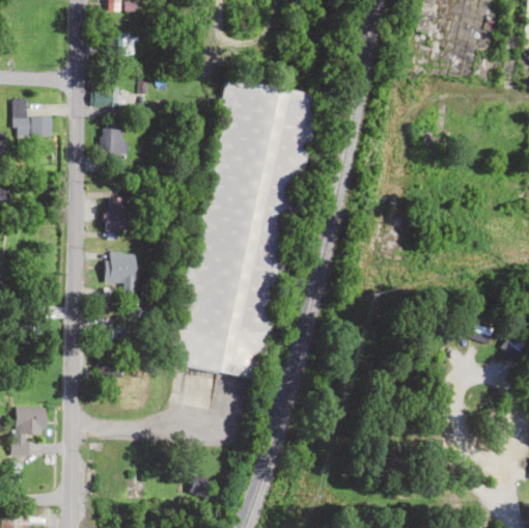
[(106,0),(107,14),(133,15),(133,1),(134,1),(134,0),(106,0)]
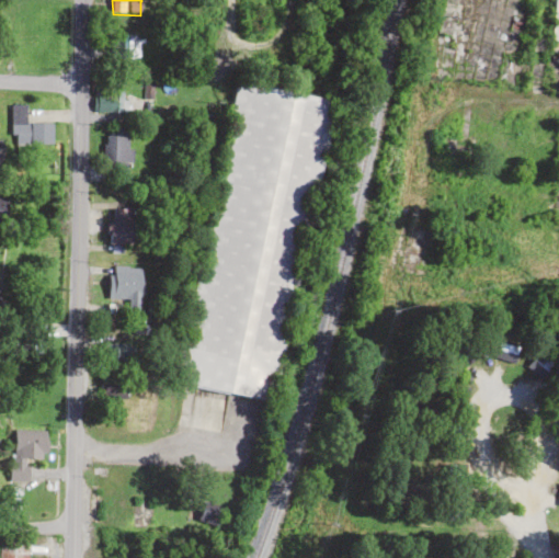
[(29,107),(13,107),(13,145),(53,145),(53,123),(29,123),(29,107)]
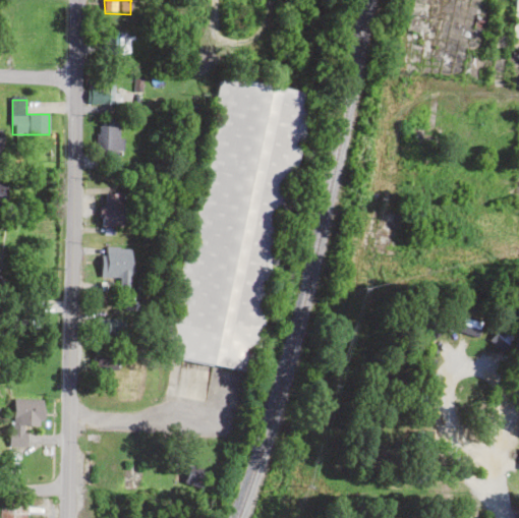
[(98,122),(98,152),(122,152),(122,122),(98,122)]
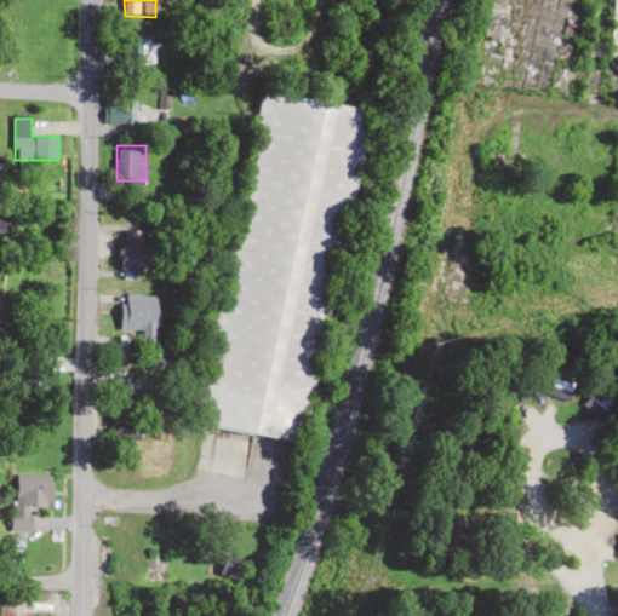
[(530,154),(488,153),(488,177),(530,178),(530,154)]
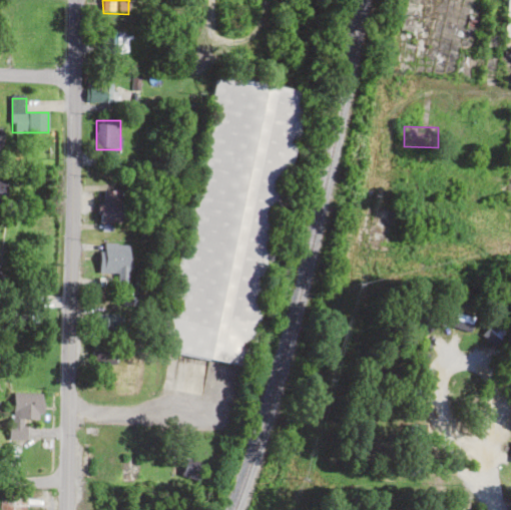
[(0,203),(8,205),(11,184),(0,182),(0,203)]
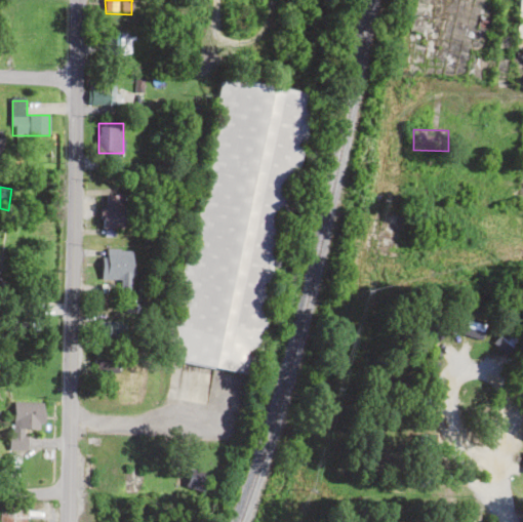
[(124,197),(106,197),(106,232),(124,232),(124,197)]
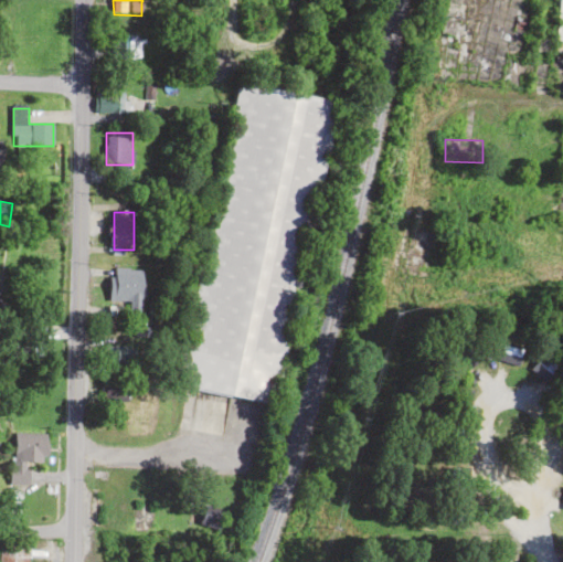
[(110,306),(144,306),(144,272),(120,272),(120,285),(110,285),(110,306)]
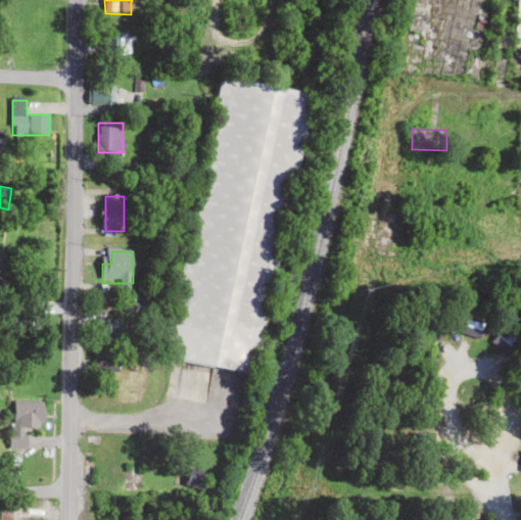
[(481,340),(486,322),(468,317),(463,335),(481,340)]
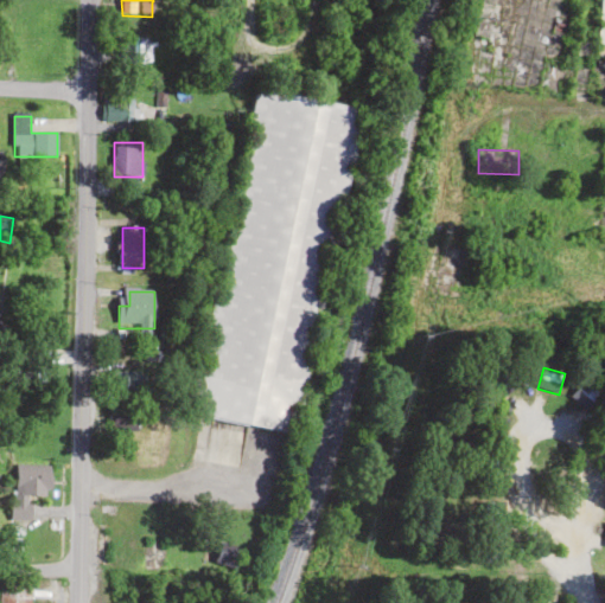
[(114,396),(141,396),(141,373),(114,373),(114,396)]
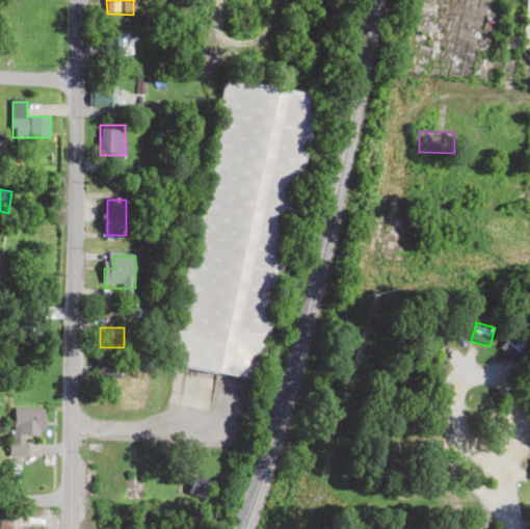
[(499,350),(517,364),(528,349),(510,336),(499,350)]
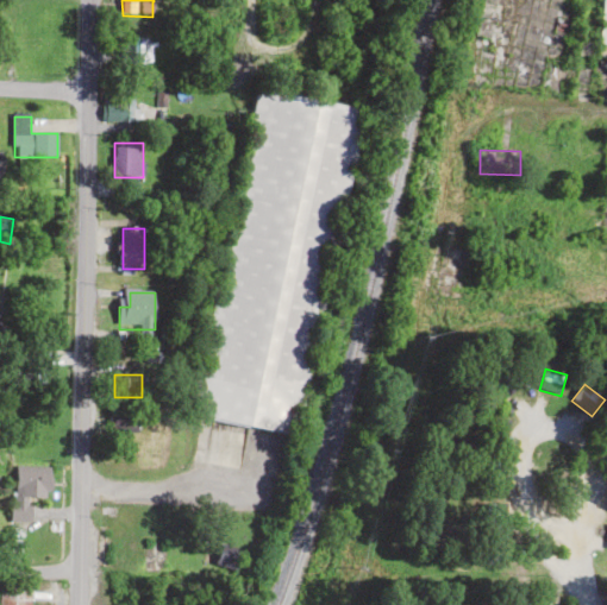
[(30,498),(51,499),(52,468),(18,467),(17,522),(29,523),(30,498)]
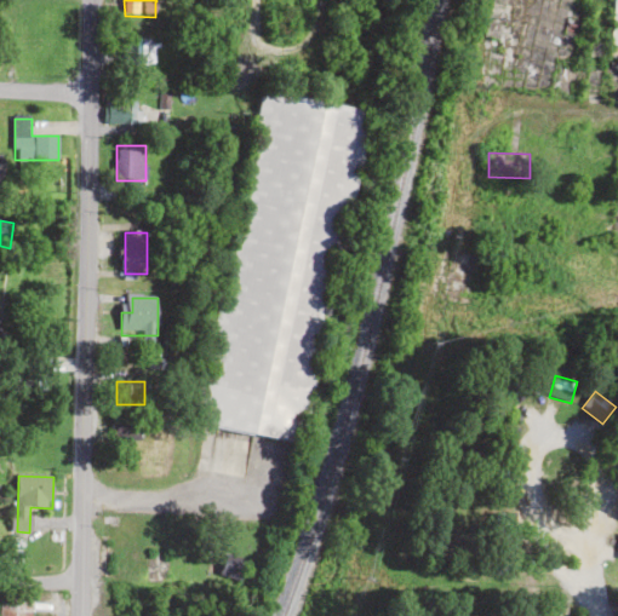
[(170,585),(170,554),(135,554),(135,585),(170,585)]
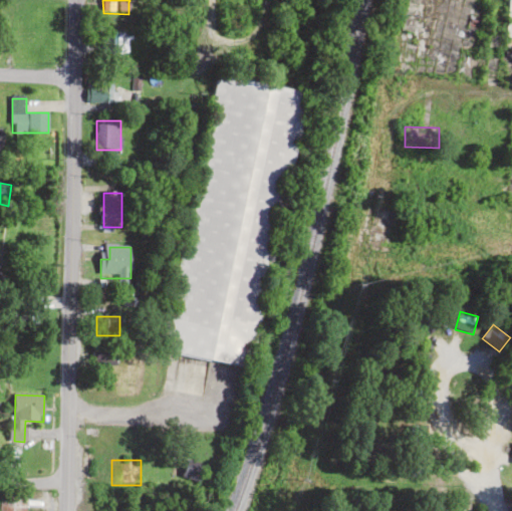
[(24,510),(24,498),(10,498),(10,510),(24,510)]
